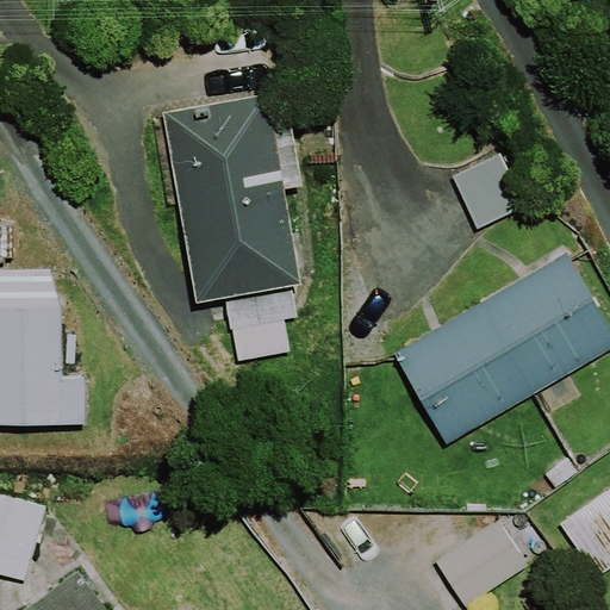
[(278,144),(268,92),(162,111),(198,302),(302,282),(284,187),(303,184),(294,141),(278,144)]
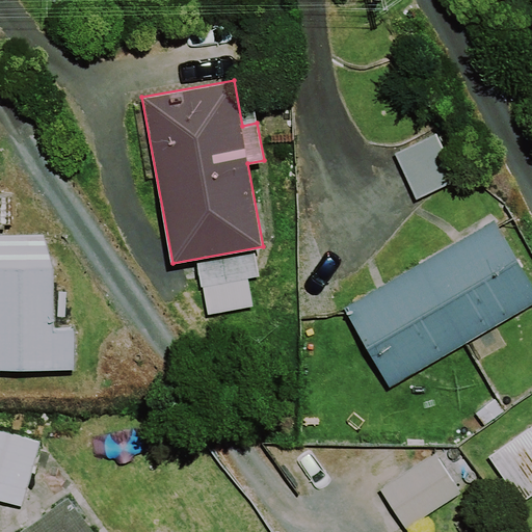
[(457,180),(436,133),(394,152),(416,198),(457,180)]
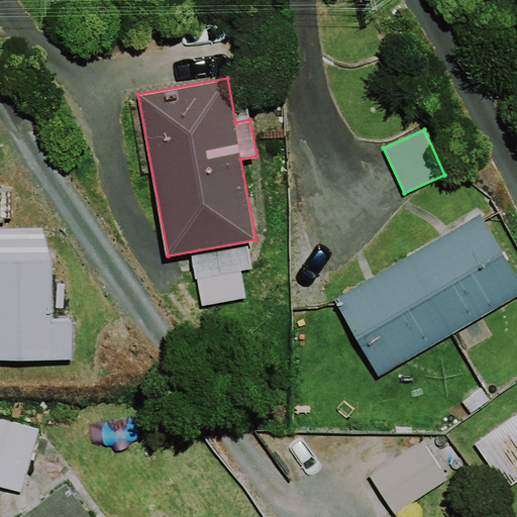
[(516,297),(516,277),(482,215),(333,300),(378,377),(516,297)]
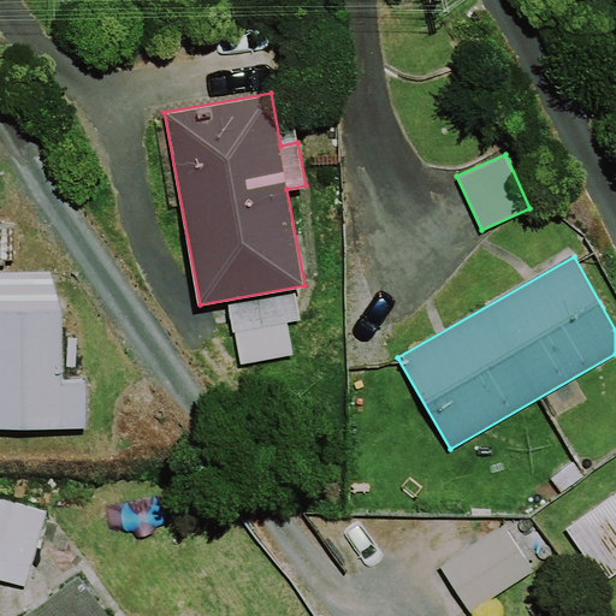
[(61,312),(51,271),(0,271),(0,427),(87,427),(86,380),(63,381),(61,312)]
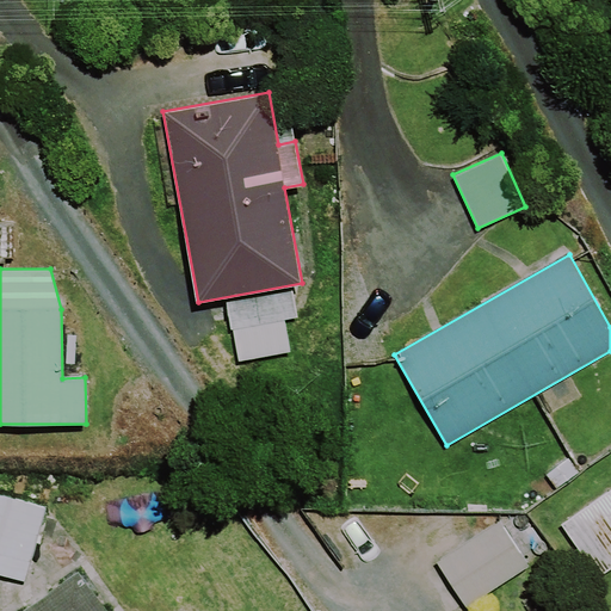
[(610,562),(610,482),(557,519),(596,573),(610,562)]
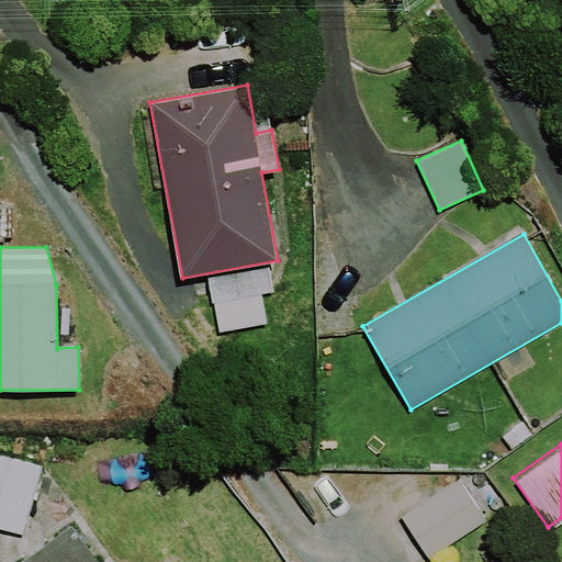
[(43,467),(0,453),(0,528),(23,536),(43,467)]
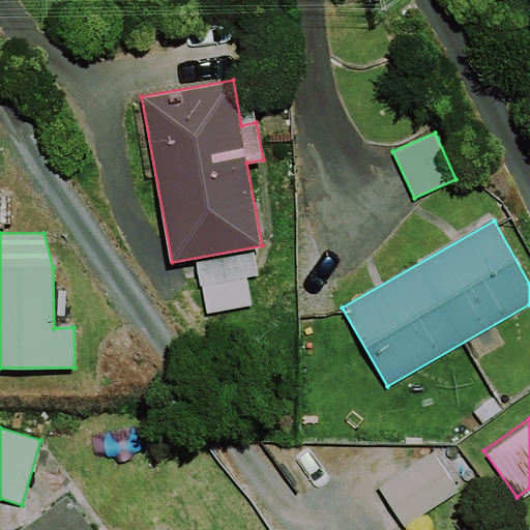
[(457,488),(430,447),(376,483),(402,523),(457,488)]
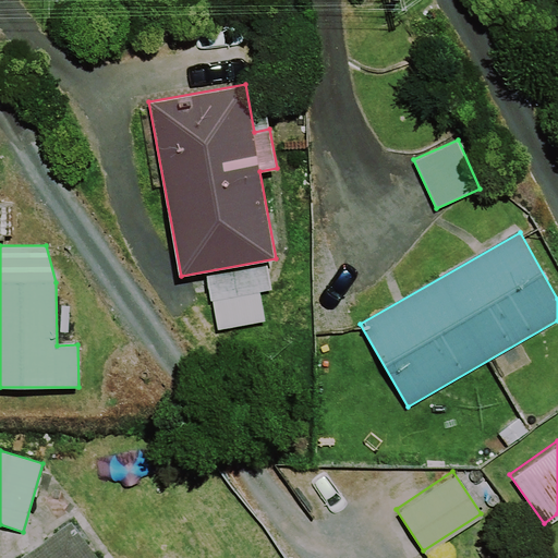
[(116,557),(83,511),(15,557),(116,557)]
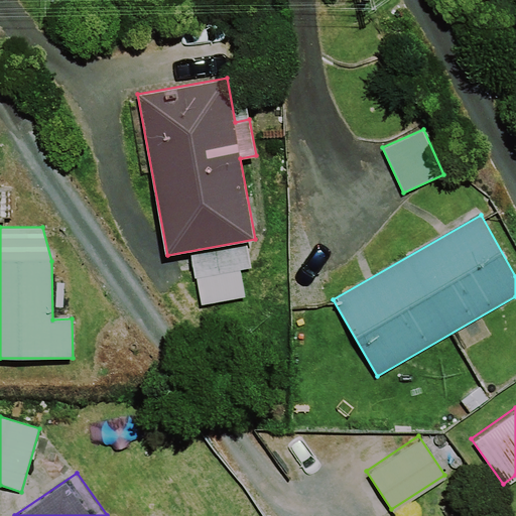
All buildings are outlined.
